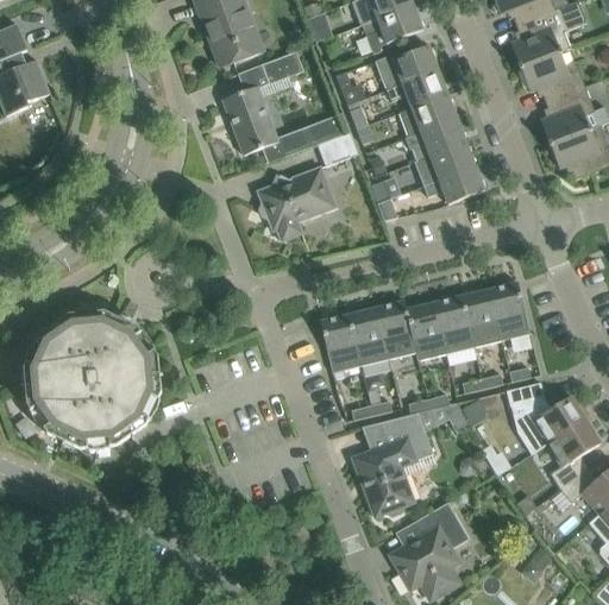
[(194,0),(220,67),(261,51),(240,0),(194,0)]
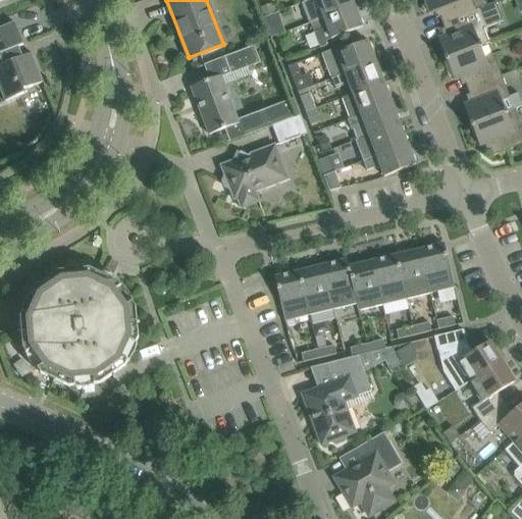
[(302,0),(310,20),(354,4),(352,0),(302,0)]
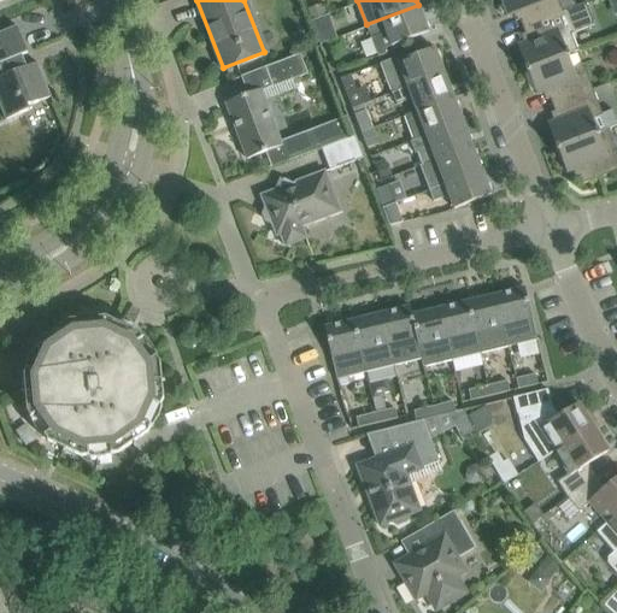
[(516,10),(522,24),(562,9),(558,0),(500,0),(506,13),(516,10)]
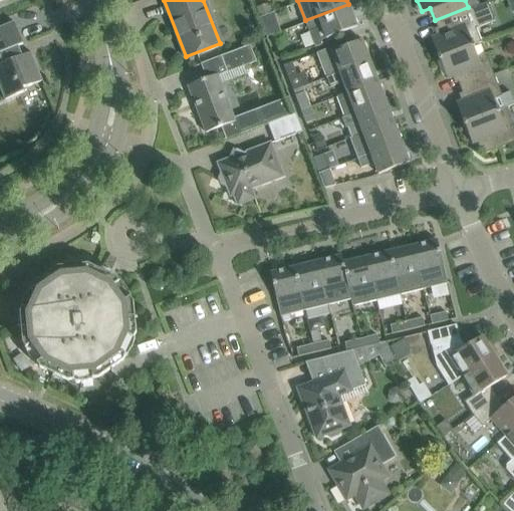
[(269,1),(256,7),(259,15),(272,10),(269,1)]
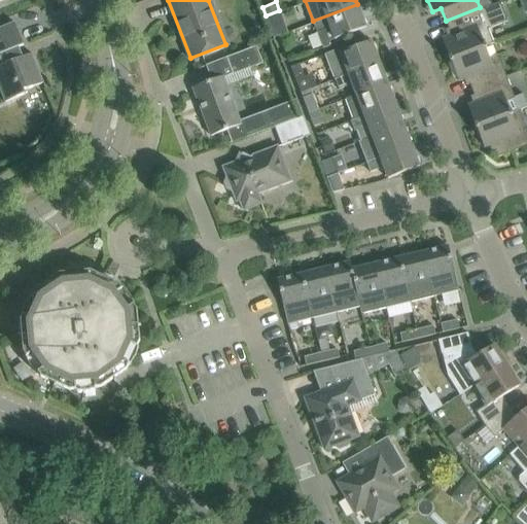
[(313,21),(322,46),(340,40),(338,36),(365,26),(357,4),(313,21)]
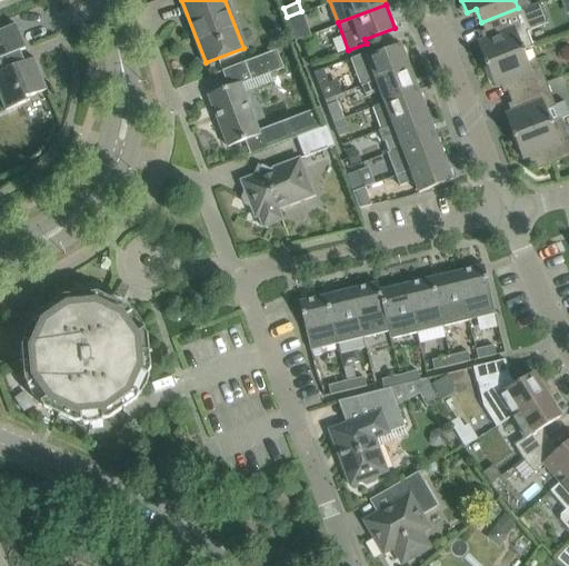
[(483,60),(485,62),(522,48),(518,36),(527,31),(518,8),(481,22),(487,36),(477,39),(485,60),(483,60)]
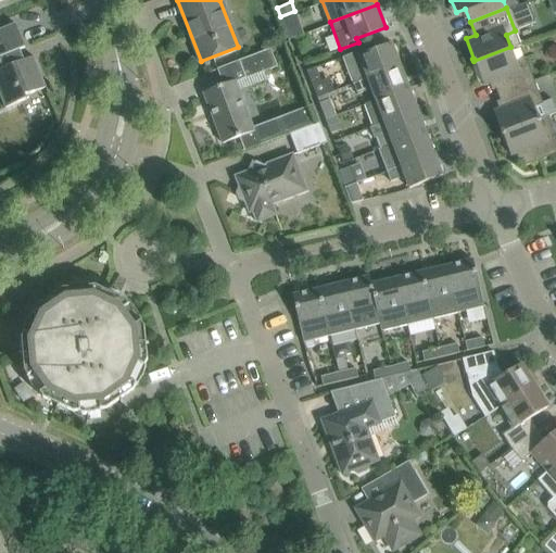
[(24,46),(14,21),(0,26),(0,95),(4,105),(26,97),(25,93),(46,85),(34,54),(24,58),(20,48),(24,46)]
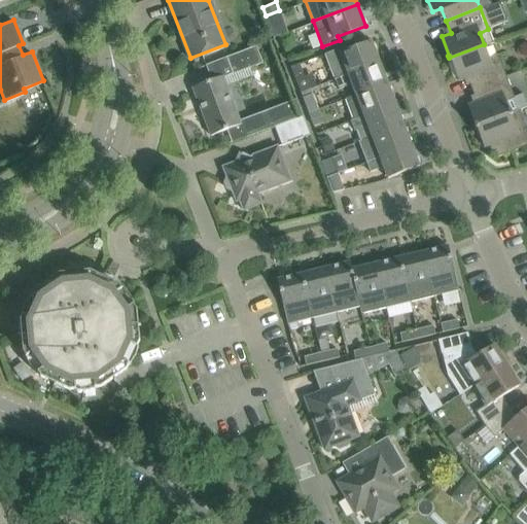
[(288,30),(279,34),(282,44),(292,41),(288,30)]
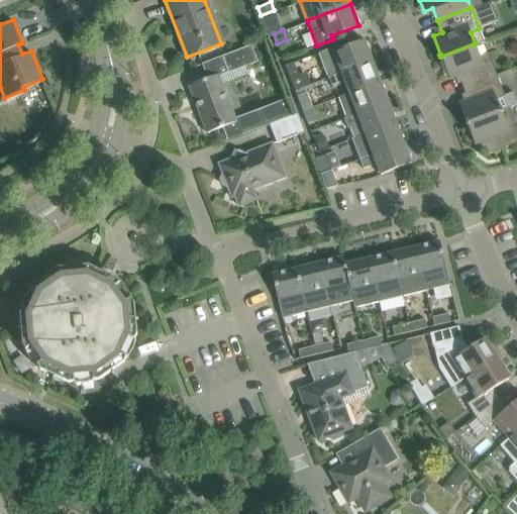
[(338,47),(336,43),(318,50),(328,76),(372,59),(364,38),(338,47)]
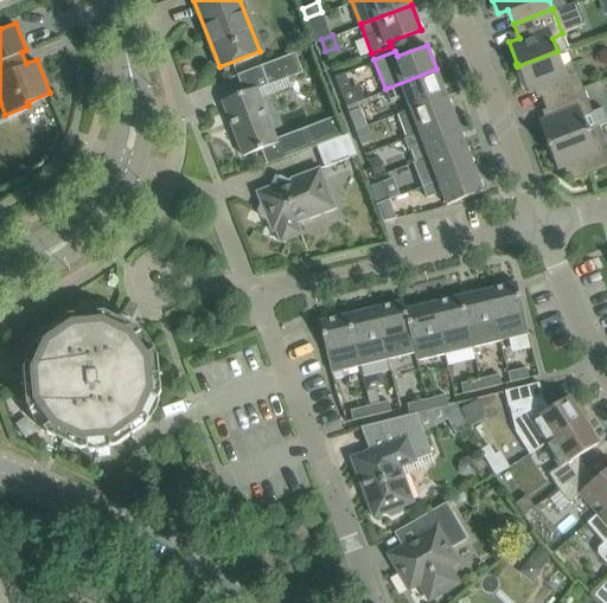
[(302,70),(295,50),(260,63),(268,83),(302,70)]
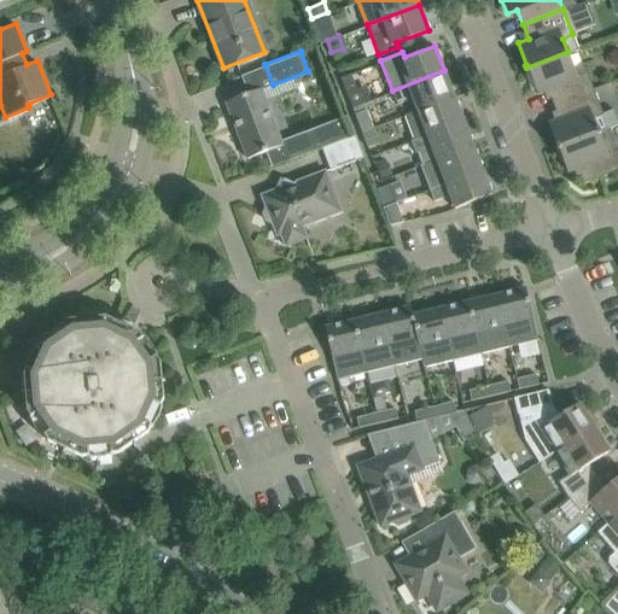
[(573,65),(567,52),(526,68),(528,70),(529,70),(537,92),(547,88),(553,103),(593,87),(583,62),(573,65)]
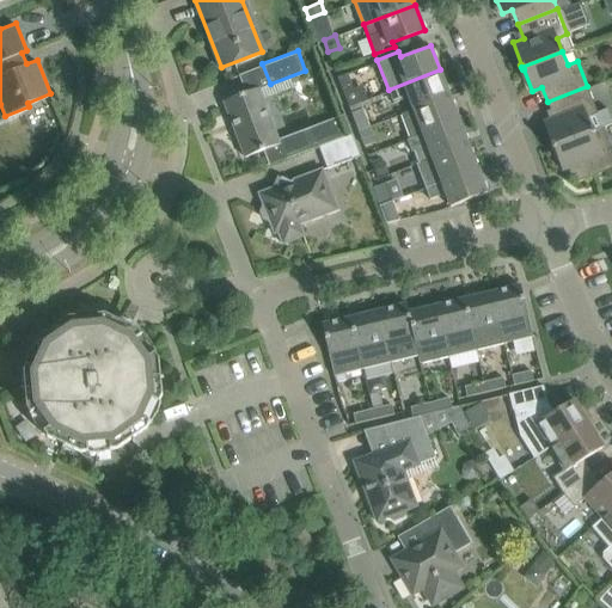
[(408,96),(412,108),(450,94),(440,69),(389,90),(392,102),(408,96)]
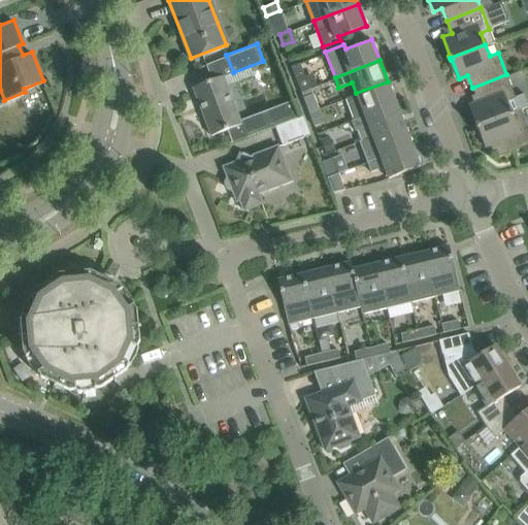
[(291,65),(300,91),(309,88),(299,62),(291,65)]
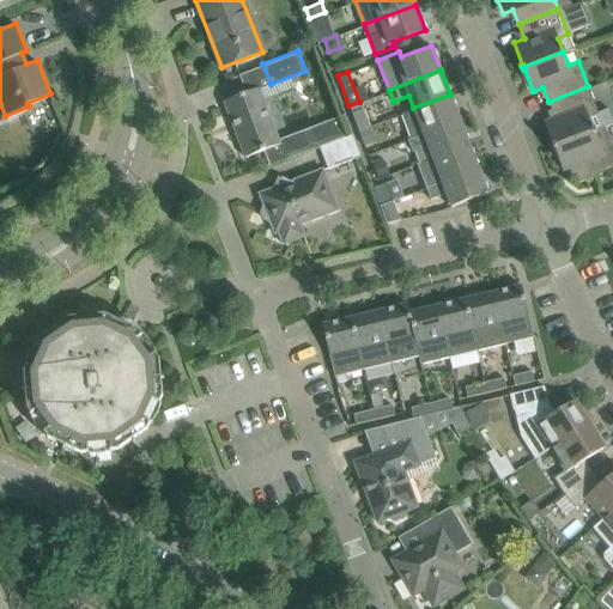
[(266,165),(317,146),(319,145),(352,132),(344,113),(278,138),(259,86),(223,99),(244,156),(263,148),(268,163),(266,164),(266,165)]
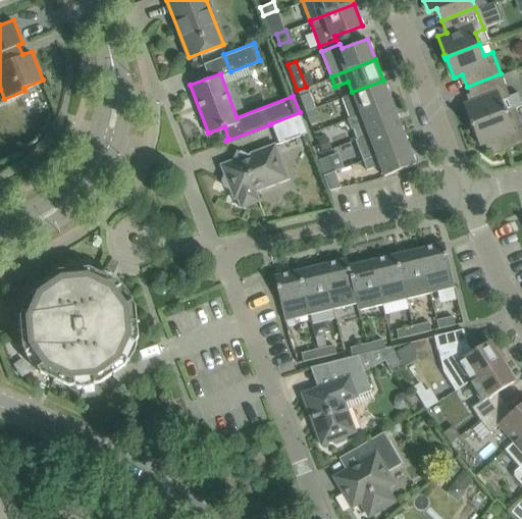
[(469,121),(470,123),(505,110),(514,107),(521,103),(521,101),(518,92),(509,95),(501,73),(467,87),(472,99),(463,102),(470,121),(469,121)]
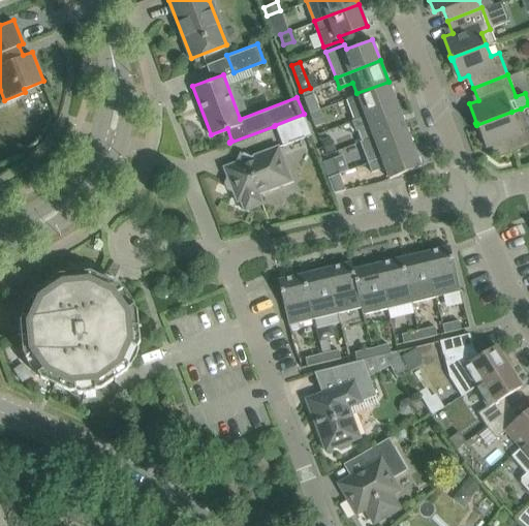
[(345,98),(353,119),(397,102),(389,82),(356,93),(345,98)]
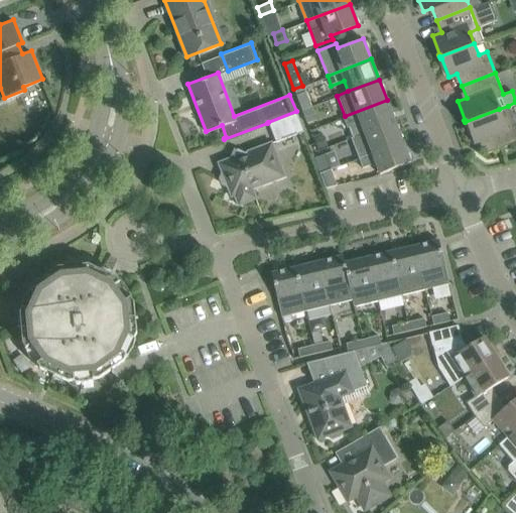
[(295,93),(301,109),(311,105),(305,90),(295,93)]
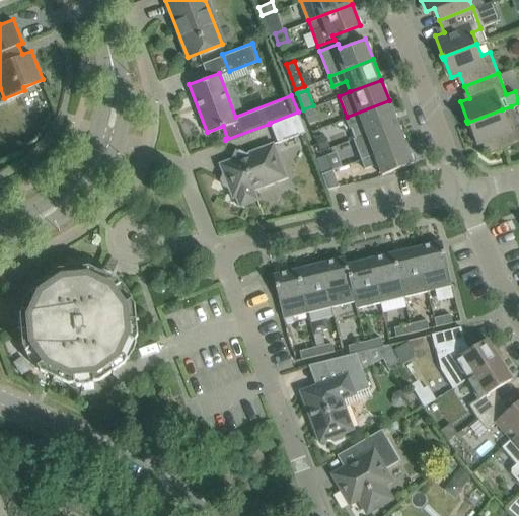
[(347,117),(345,117),(349,128),(351,128),(355,137),(396,121),(389,100),(347,117)]
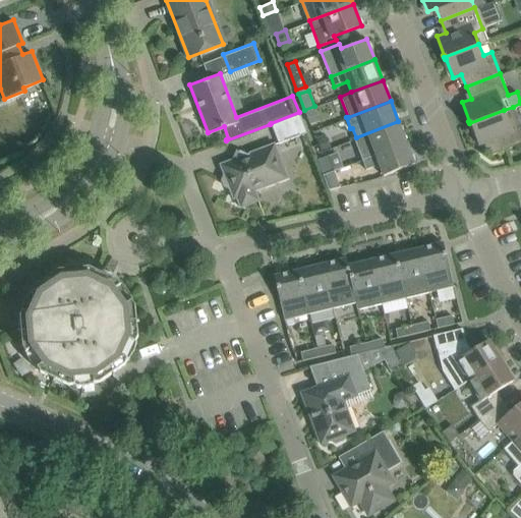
[(304,110),(309,123),(319,119),(314,106),(304,110)]
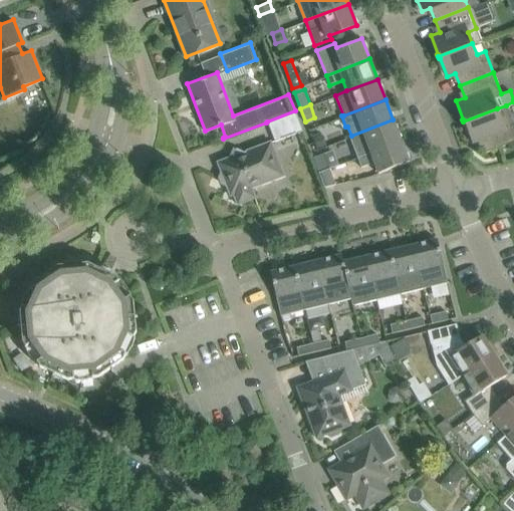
[(497,108),(463,121),(464,123),(465,123),(472,142),(480,139),(485,152),(513,140),(513,126),(506,105),(497,108)]
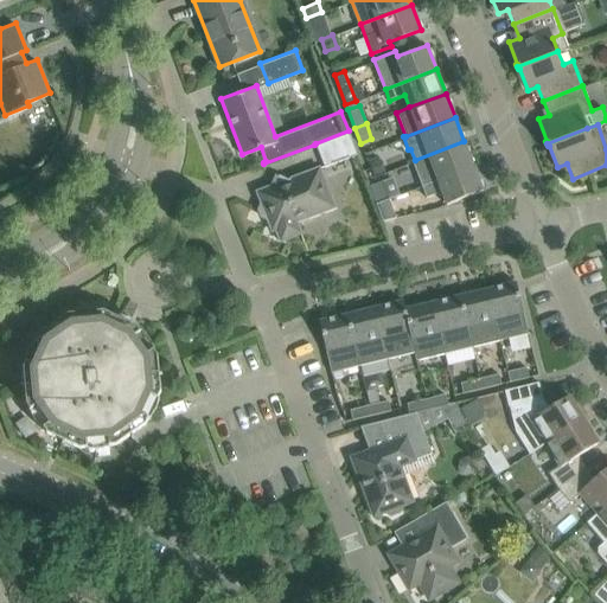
[(357,153),(349,130),(315,143),(324,165),(357,153)]
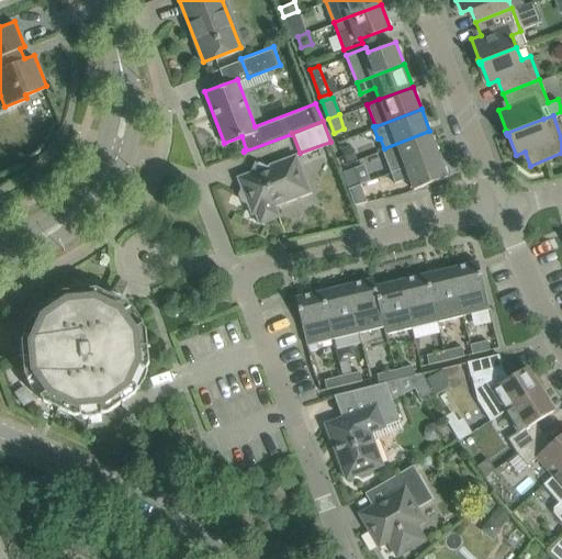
[(382,149),(391,171),(438,153),(429,131),(384,148),(382,149)]
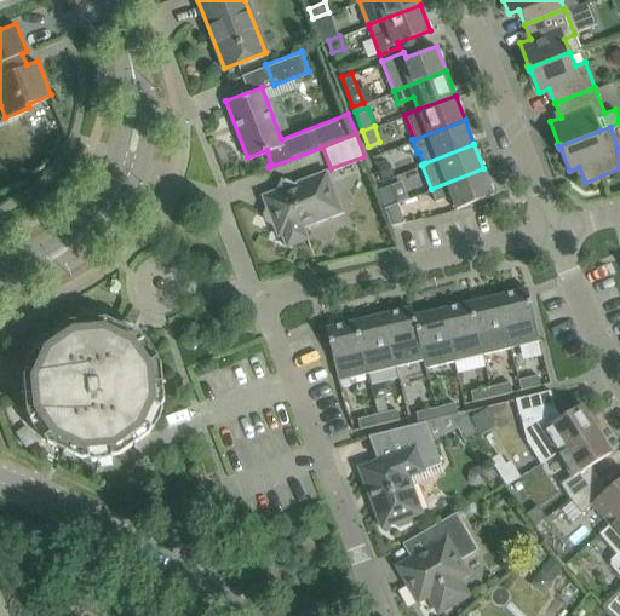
[(385,157),(374,162),(382,179),(394,174),(388,161),(386,161),(385,157)]
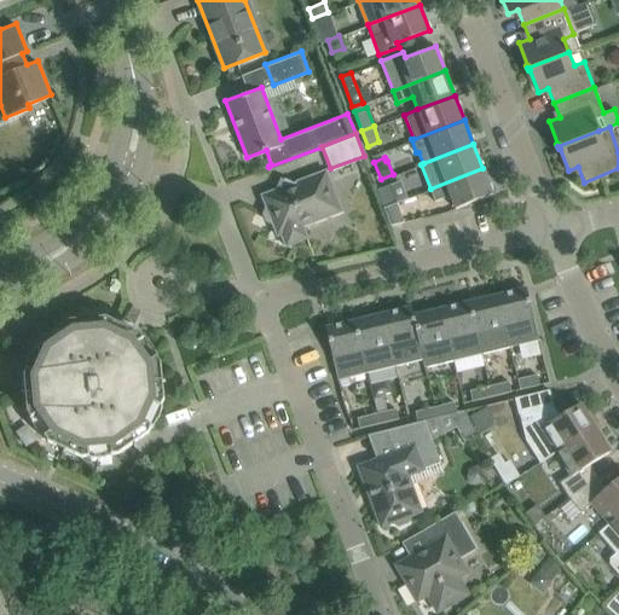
[(492,193),(482,168),(431,189),(433,196),(450,193),(455,208),(492,193)]
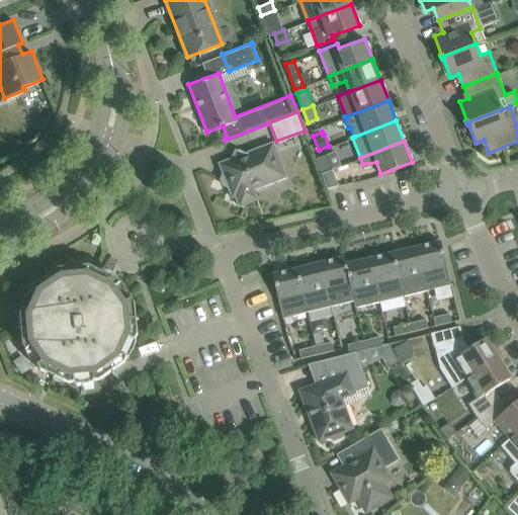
[(253,188),(285,175),(272,142),(245,152),(238,149),(234,156),(219,162),(223,172),(221,177),(223,183),(228,186),(232,196),(235,195),(239,204),(257,197),(253,188)]
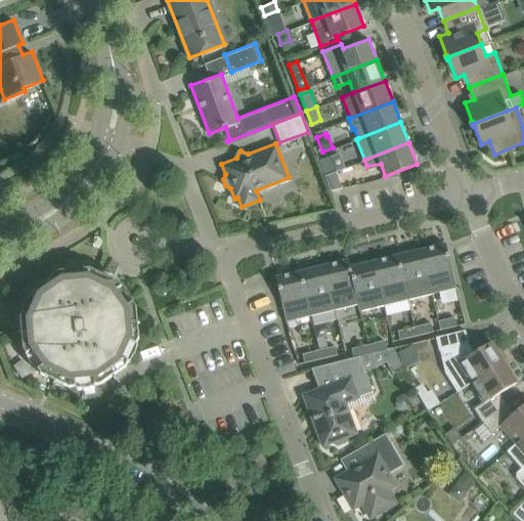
[(318,160),(324,175),(336,170),(330,155),(318,160)]
